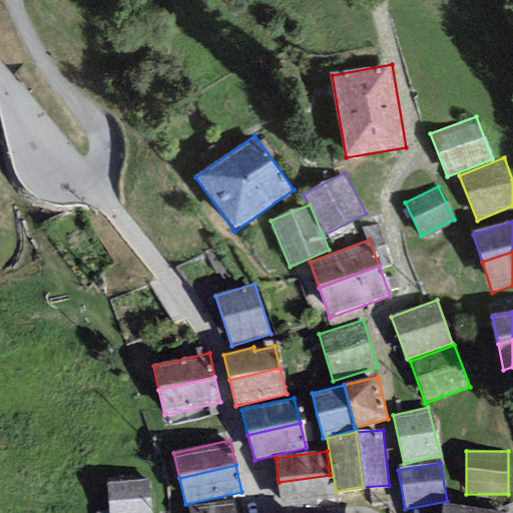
[(330,475),(279,482),(282,507),(333,500),(330,475)]
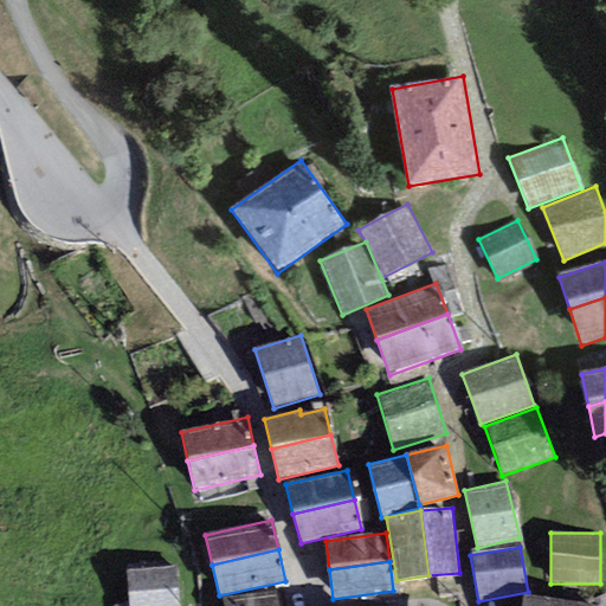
[(179,605),(175,565),(126,569),(129,605),(179,605)]
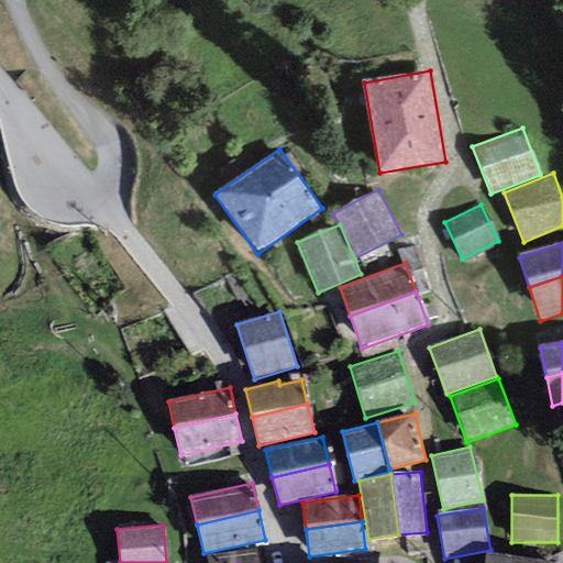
[(257,562),(255,548),(207,555),(208,562),(257,562)]
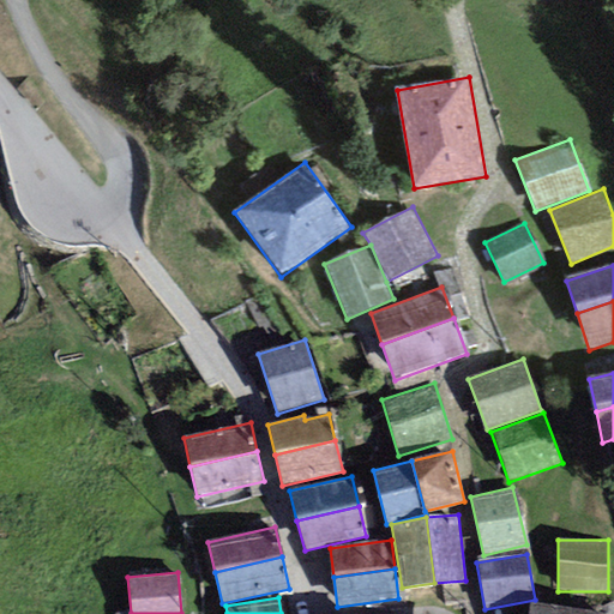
[(529,613),(602,613),(603,611),(531,602),(529,613)]
